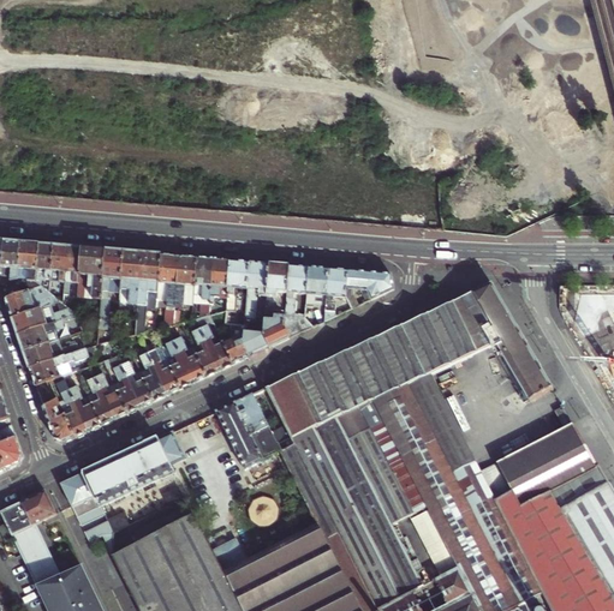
[(399,209),(399,223),(422,226),(423,211),(399,209)]
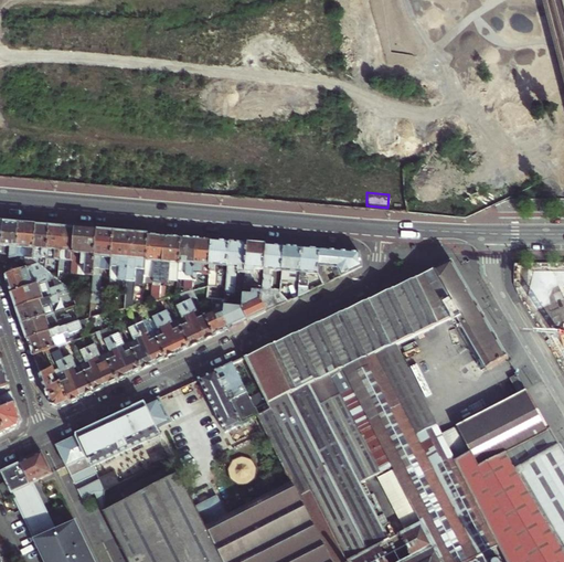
[(8,257),(16,255),(19,222),(12,222),(2,221),(0,245),(8,246),(8,257)]
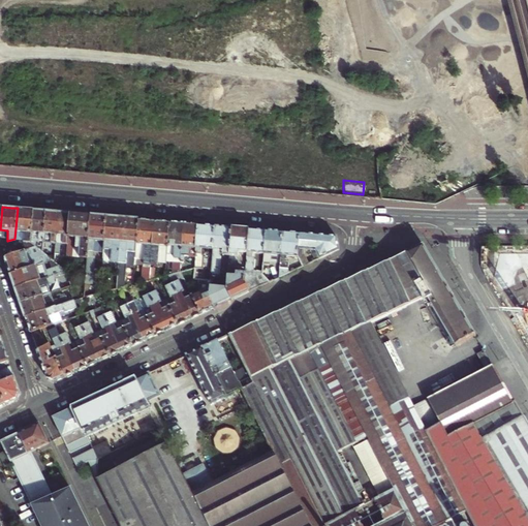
[(18,208),(14,239),(22,239),(22,240),(24,240),(28,248),(35,245),(30,241),(33,210),(27,209),(18,208)]
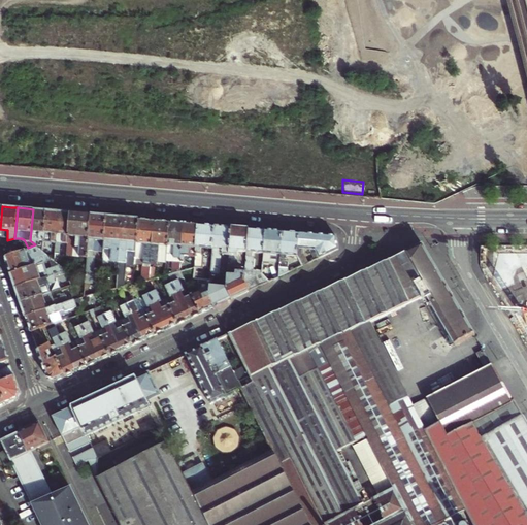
[(33,209),(30,240),(35,244),(41,250),(42,236),(44,210),(40,209),(33,209)]
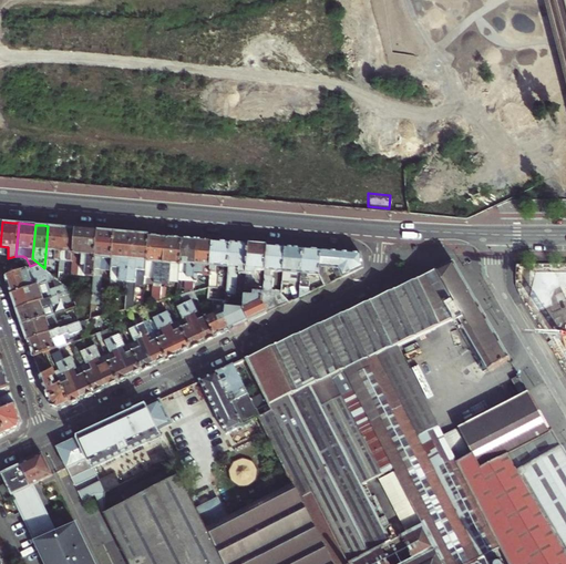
[(55,226),(48,226),(45,254),(44,268),(58,269),(59,259),(61,227),(55,226)]
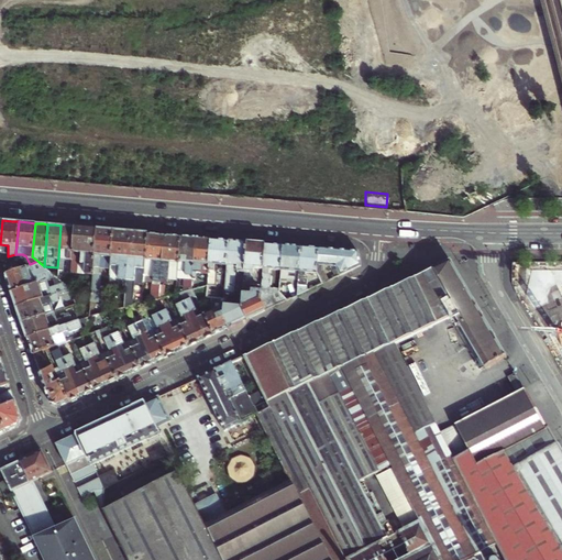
[(61,226),(58,257),(57,267),(63,267),(64,257),(70,259),(74,227),(68,226),(61,226)]
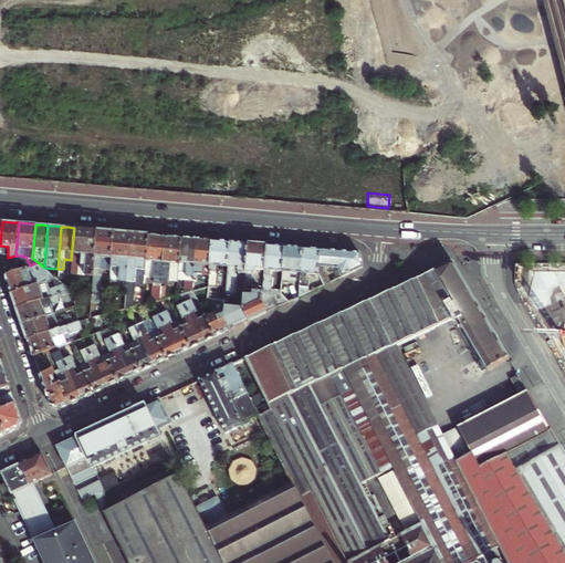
[(92,274),(95,229),(87,229),(74,228),(71,260),(71,270),(76,270),(76,273),(92,274)]
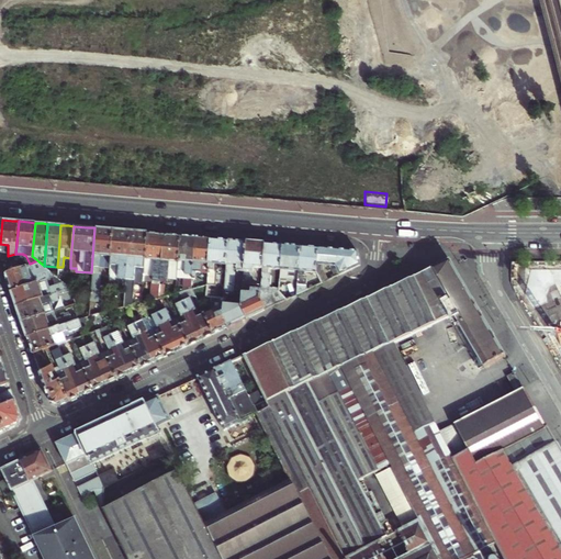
[(105,228),(94,227),(91,272),(90,280),(89,295),(89,300),(98,300),(100,271),(99,270),(99,266),(109,267),(109,265),(112,230),(105,228)]
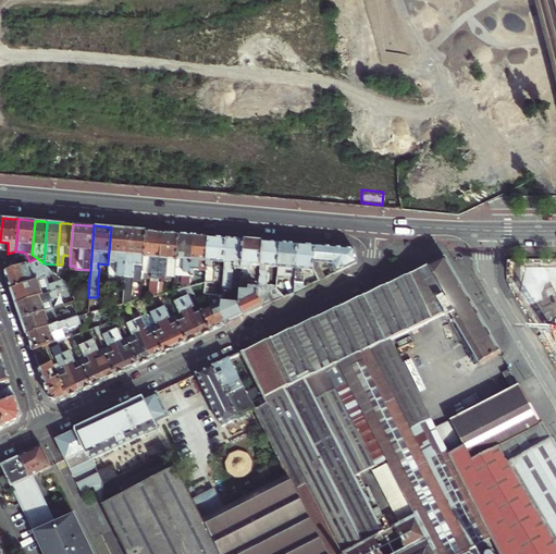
[(124,275),(127,229),(120,228),(111,228),(108,262),(116,262),(116,275),(124,275)]
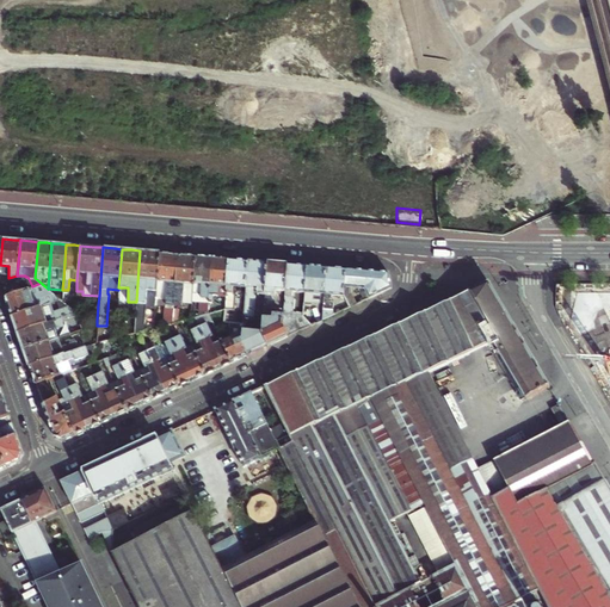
[(154,303),(155,297),(159,252),(152,252),(140,251),(136,302),(134,332),(136,330),(143,328),(146,307),(154,308),(154,303)]
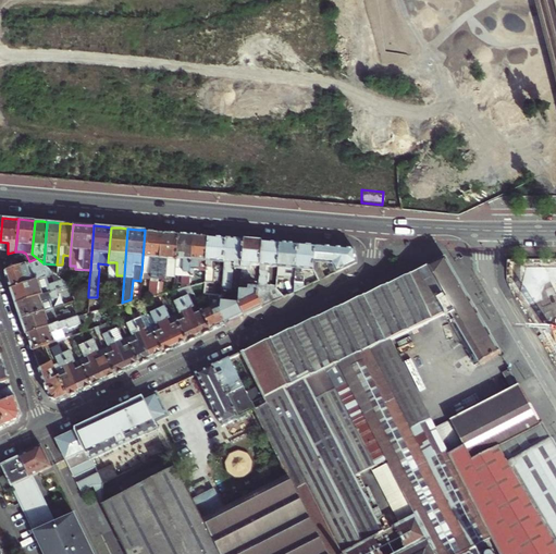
[(145,230),(141,271),(150,272),(150,278),(148,295),(150,295),(156,293),(157,280),(158,277),(161,231),(156,231),(145,230)]
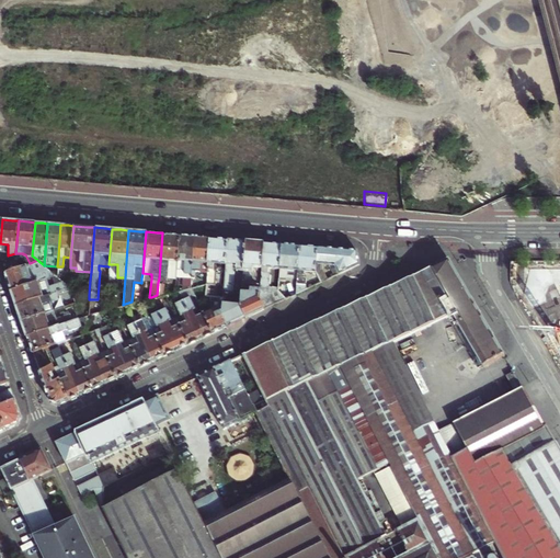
[(172,234),(162,232),(159,279),(167,280),(168,276),(175,277),(175,276),(179,235),(172,234)]
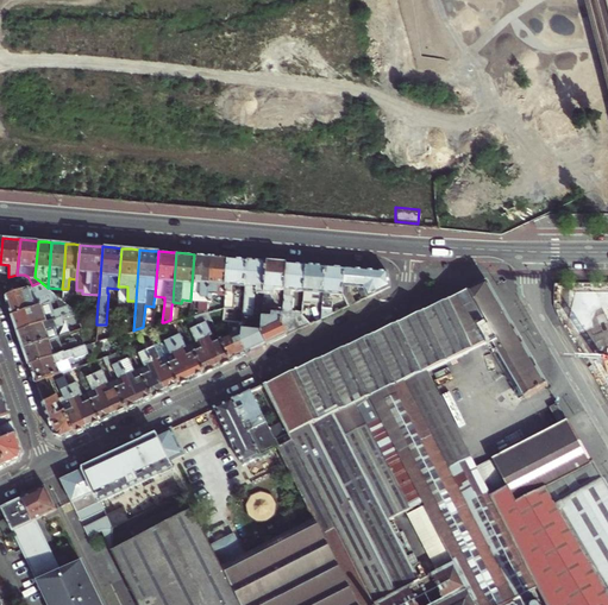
[(205,254),(194,254),(190,300),(198,300),(196,314),(206,310),(207,300),(207,295),(207,292),(211,256),(205,254)]
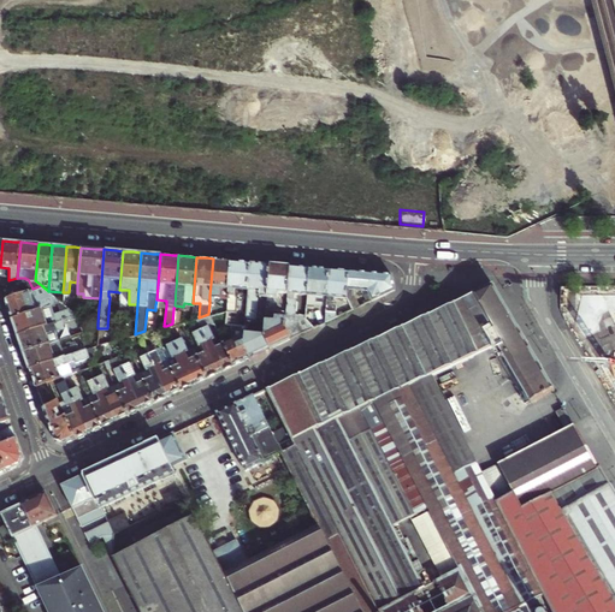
[(226,297),(229,260),(223,259),(213,259),(210,296),(214,296),(226,297)]
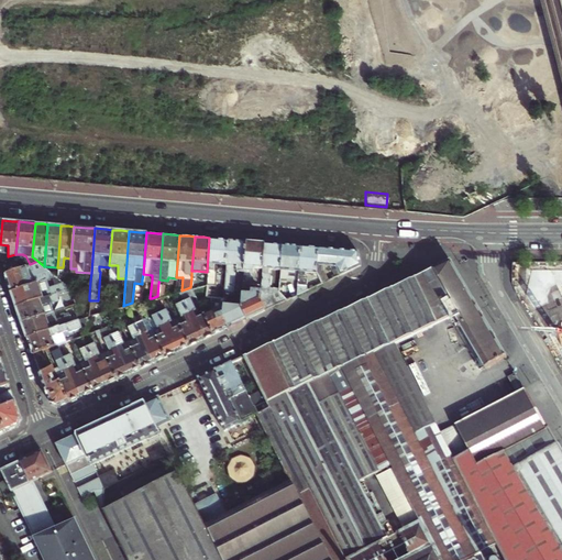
[(222,239),(209,238),(207,272),(205,295),(210,295),(213,296),(216,270),(215,268),(212,267),(213,263),(226,263),(228,239),(222,239)]
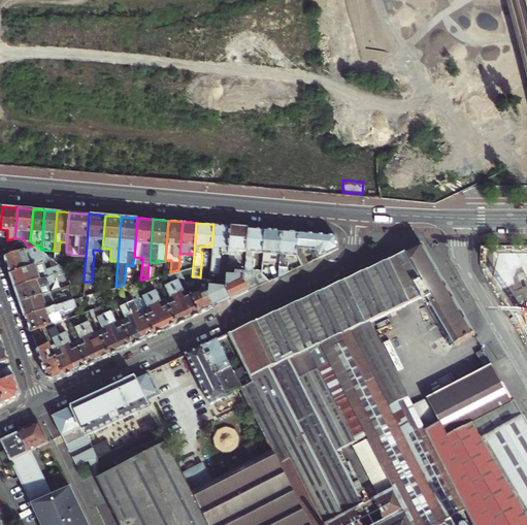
[(229,249),(231,225),(225,225),(213,224),(211,247),(209,272),(219,272),(220,255),(217,252),(218,248),(229,249)]
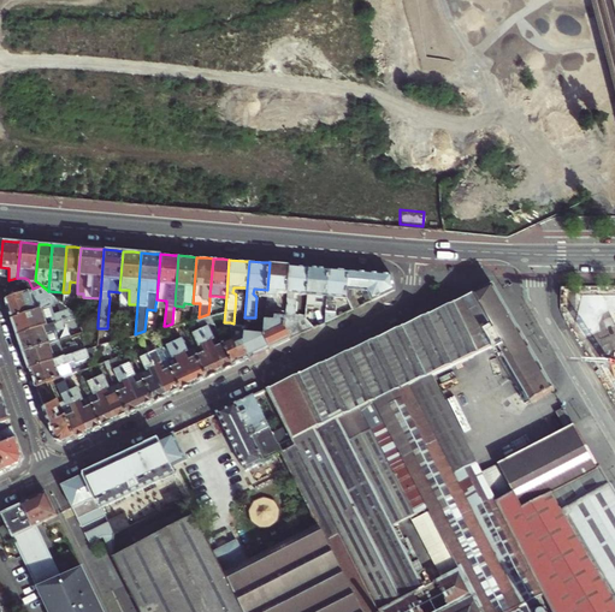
[(277,290),(287,291),(289,265),(282,263),(270,262),(267,290),(265,319),(270,319),(270,315),(272,314),(272,310),(273,308),(276,307),(277,290)]
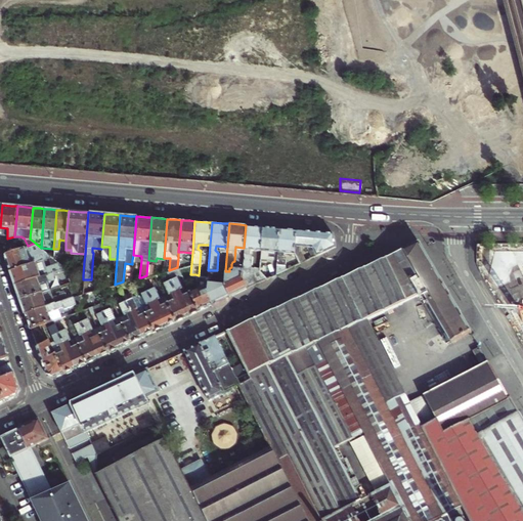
[(246,225),(244,248),(243,258),(243,263),(242,268),(242,276),(246,287),(266,277),(259,269),(259,266),(250,265),(251,255),(250,253),(250,249),(261,249),(262,226),(256,226),(246,225)]
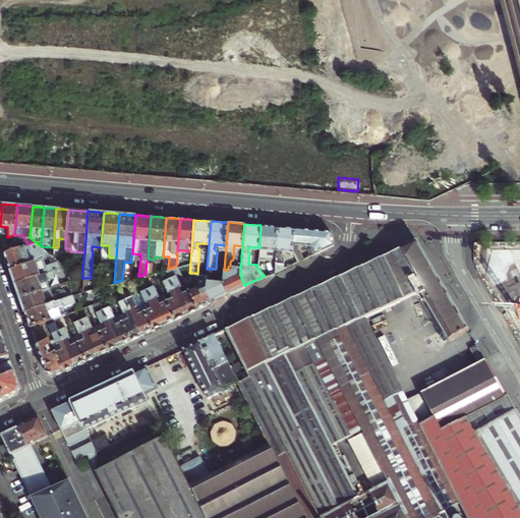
[(273,226),(261,225),(260,247),(257,265),(257,268),(265,276),(268,274),(264,269),(264,264),(267,262),(268,254),(265,252),(263,252),(263,248),(276,249),(278,227),(273,226)]
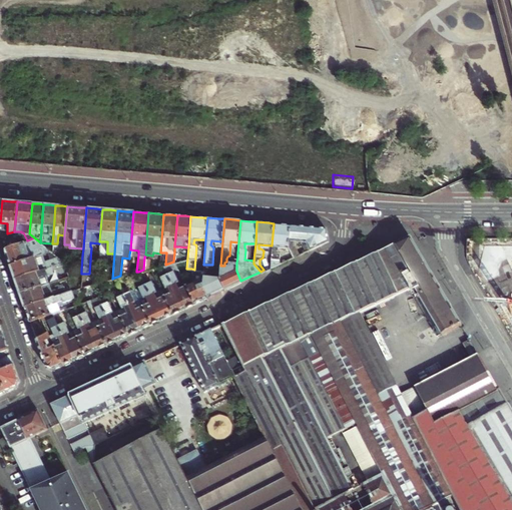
[(288,246),(289,238),(290,224),(285,223),(274,223),(272,245),(270,267),(280,263),(278,260),(279,250),(277,248),(278,246),(288,246)]
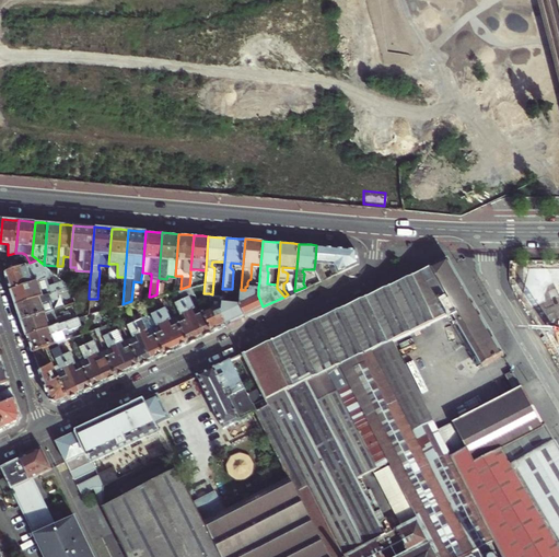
[(337,247),(316,245),(315,260),(322,262),(321,267),(327,264),(327,262),(333,263),(335,266),(328,269),(330,275),(357,262),(354,248),(337,247)]
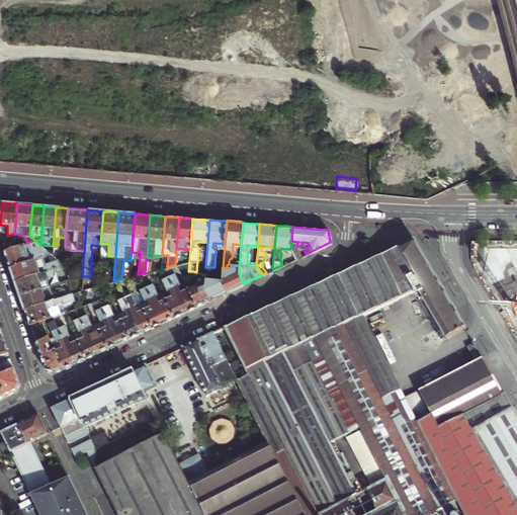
[(268,442),(207,470),(188,481),(205,514),(424,514),(456,498),(417,419),(432,412),(441,428),(503,392),(482,355),(470,337),(462,341),(474,359),(420,388),(377,307),(419,288),(446,335),(466,326),(444,289),(413,237),(365,260),(356,264),(259,309),(212,331),(237,380),(268,442)]
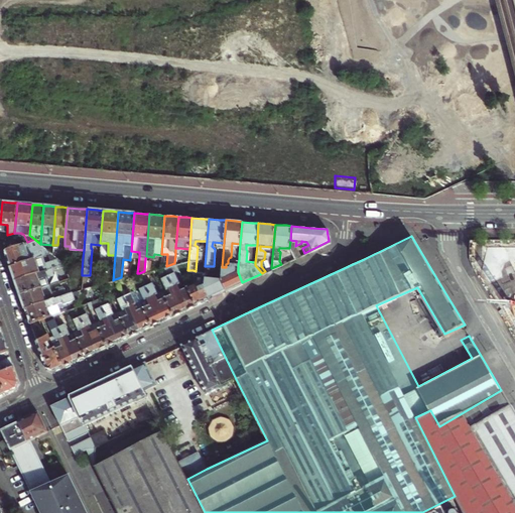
[(7,258),(10,266),(41,255),(47,253),(50,252),(40,244),(34,239),(27,242),(4,250),(7,258)]
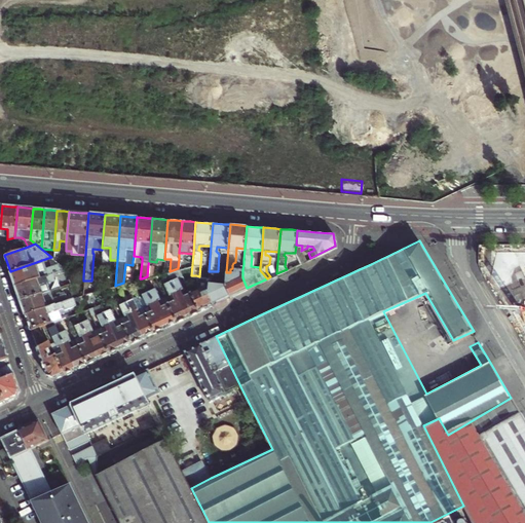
[(110,248),(102,248),(102,250),(101,261),(109,262),(110,260),(110,248)]
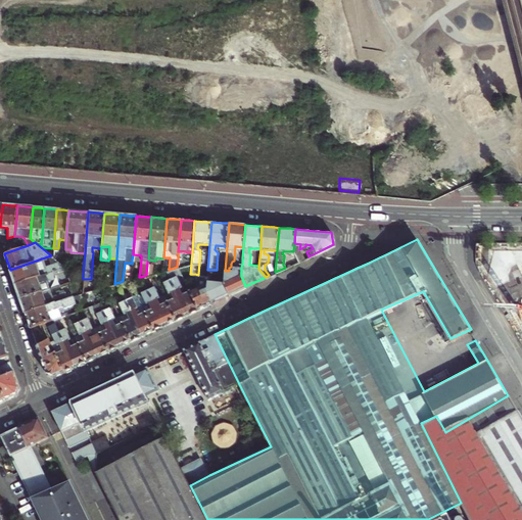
[(521,248),(492,247),(492,272),(521,322),(521,248)]
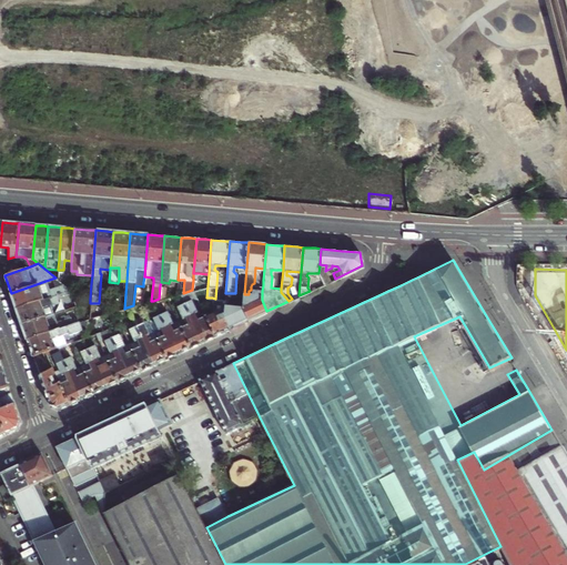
[(319,286),(324,284),(320,275),(314,279),(319,286)]
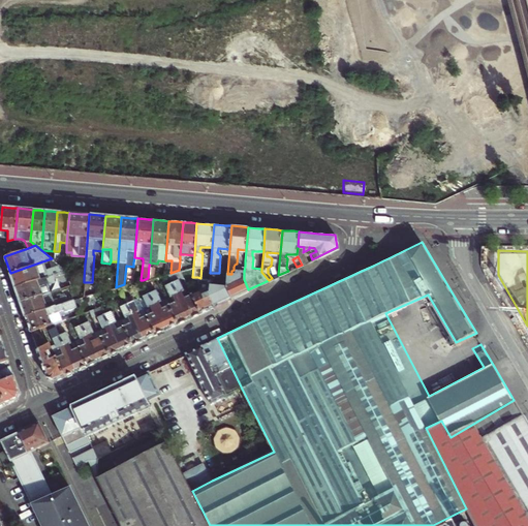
[(42,261),(10,273),(12,281),(14,287),(54,273),(64,270),(57,264),(51,266),(44,268),(42,261)]
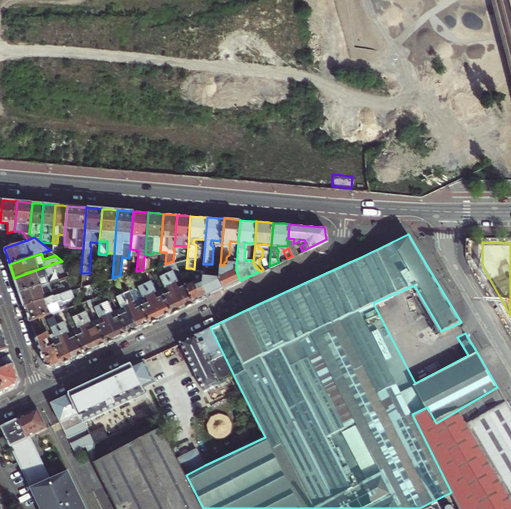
[(232,284),(240,280),(236,270),(236,262),(228,262),(227,265),(224,265),(220,265),(219,274),(219,277),(223,288),(232,284)]
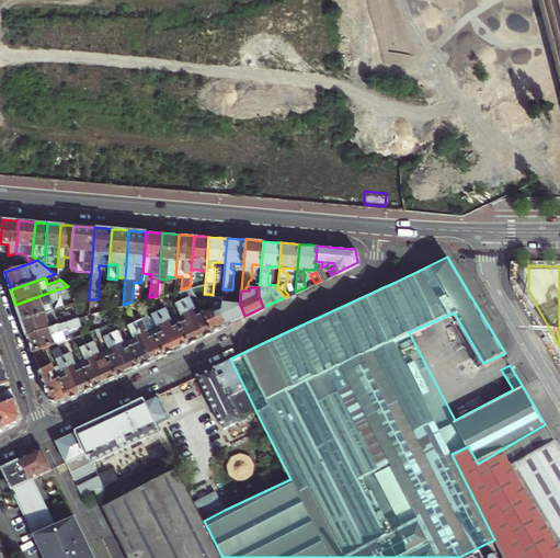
[(19,314),(22,320),(52,309),(49,300),(57,298),(56,294),(58,294),(57,289),(15,305),(19,314)]
